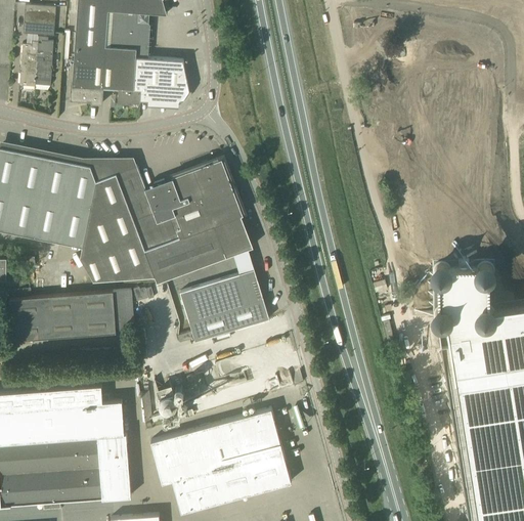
[(138,58),(146,59),(148,14),(107,11),(108,1),(97,0),(77,0),(74,61),(135,66),(136,60),(137,60),(137,58),(138,58)]
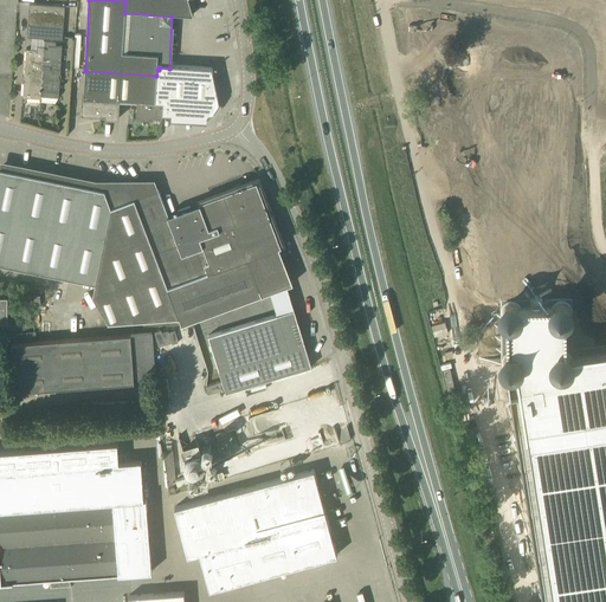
[(113,0),(126,1),(124,13),(172,17),(193,18),(188,1),(191,0),(113,0)]
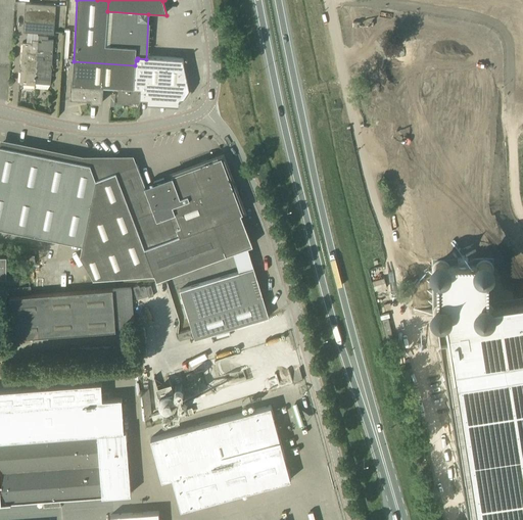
[(54,37),(56,8),(26,6),(24,35),(54,37)]
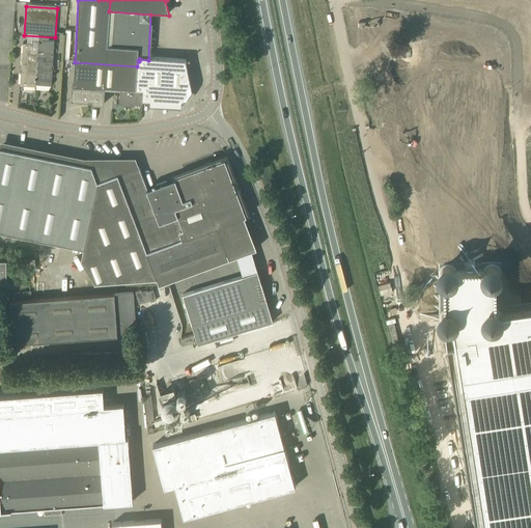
[(36,85),(35,91),(49,92),(51,88),(51,86),(54,50),(54,44),(49,44),(49,39),(38,38),(38,44),(36,85)]
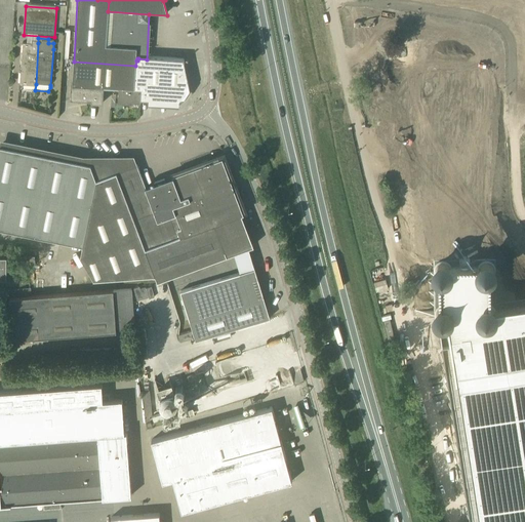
[(36,84),(38,43),(33,43),(32,47),(23,47),(19,89),(35,90),(36,84)]
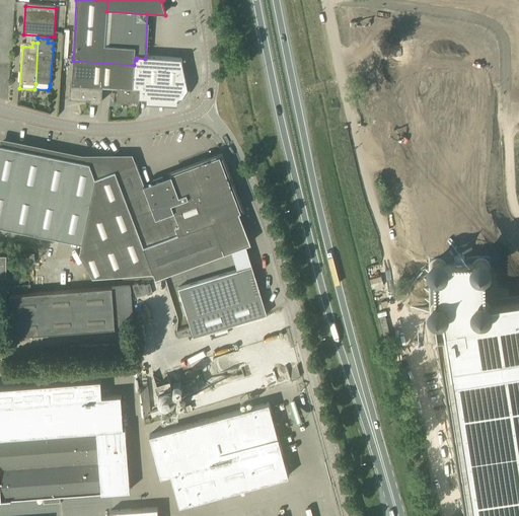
[(422,55),(447,53),(447,44),(422,46),(422,55)]
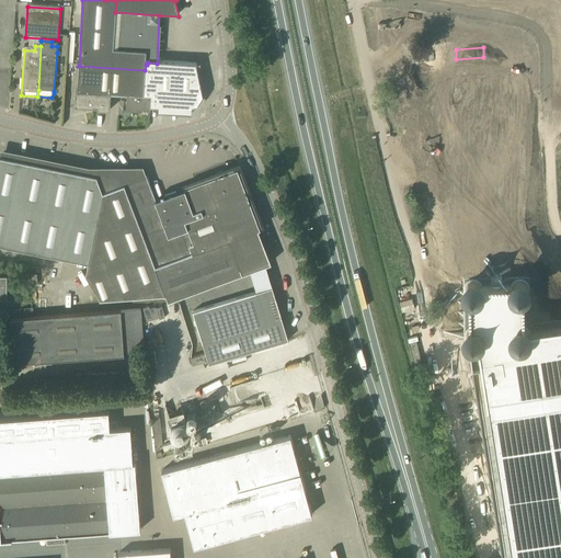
[(190,112),(190,116),(192,116),(192,110),(196,109),(203,99),(197,72),(198,72),(198,71),(197,71),(196,66),(157,64),(148,63),(147,63),(147,65),(146,65),(145,70),(144,87),(159,88),(159,94),(158,110),(158,114),(159,114),(160,114),(160,110),(190,112)]
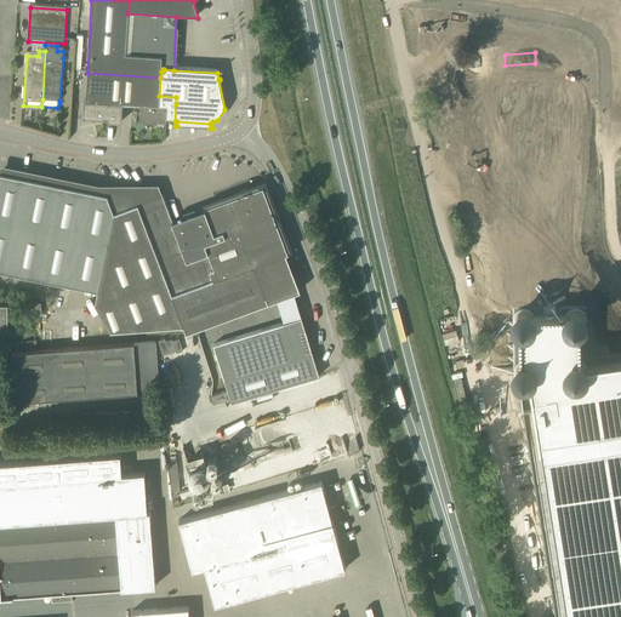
[(159,96),(160,78),(87,73),(85,103),(84,119),(108,121),(108,124),(121,124),(123,106),(141,107),(141,106),(159,107),(159,96)]
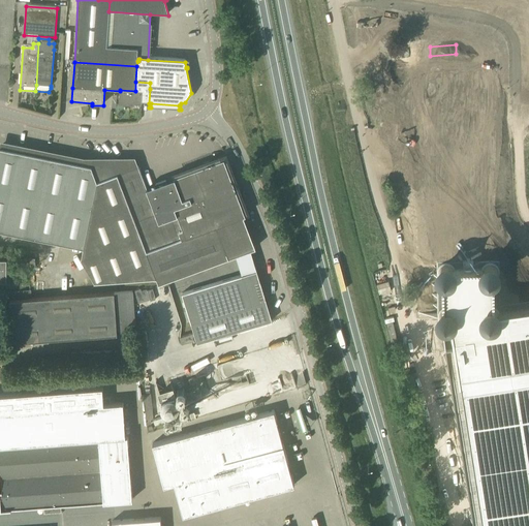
[(120,90),(120,91),(119,105),(130,106),(134,106),(134,104),(142,105),(142,102),(149,103),(150,89),(150,83),(135,82),(135,91),(120,90)]
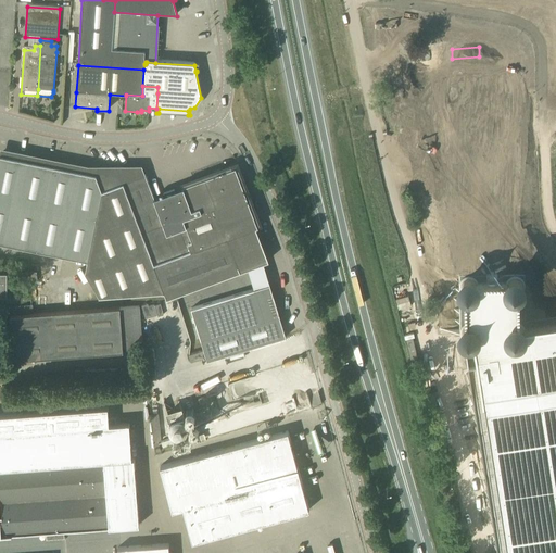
[(102,193),(96,178),(0,158),(0,244),(87,263),(85,275),(99,299),(164,294),(166,301),(268,263),(255,230),(257,229),(236,170),(182,189),(153,200),(146,177),(102,193)]
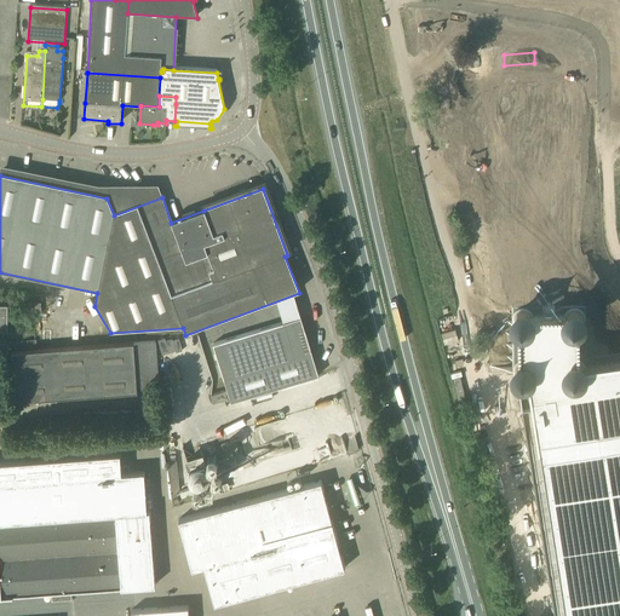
[(549,314),(518,316),(515,384),(557,615),(619,615),(619,363),(583,368),(580,311),(549,314)]
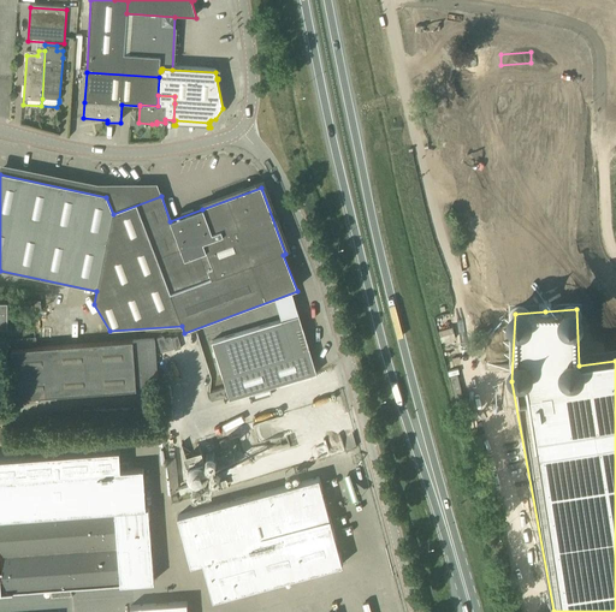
[(226,391),(209,396),(211,403),(224,399),(225,403),(229,402),(308,378),(317,375),(308,348),(298,318),(282,324),(211,344),(218,366),(223,379),(226,391)]
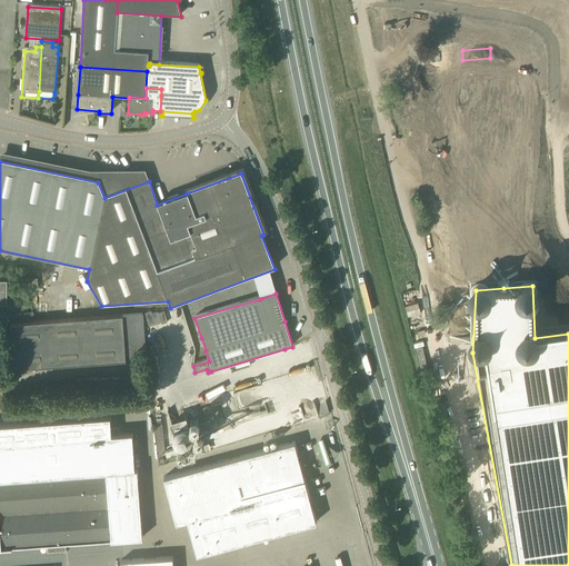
[(152,316),(151,314),(145,316),(149,329),(161,326),(161,327),(167,325),(163,314),(158,316),(158,314),(152,316)]
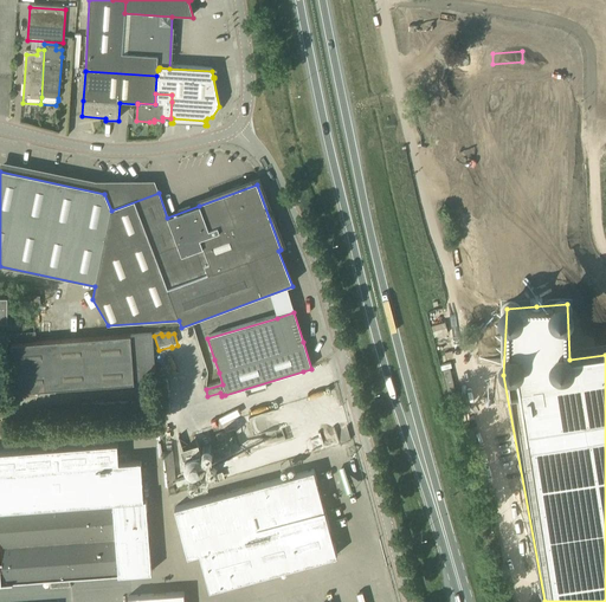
[(15,394),(73,389),(135,386),(131,337),(72,342),(12,345),(15,394)]
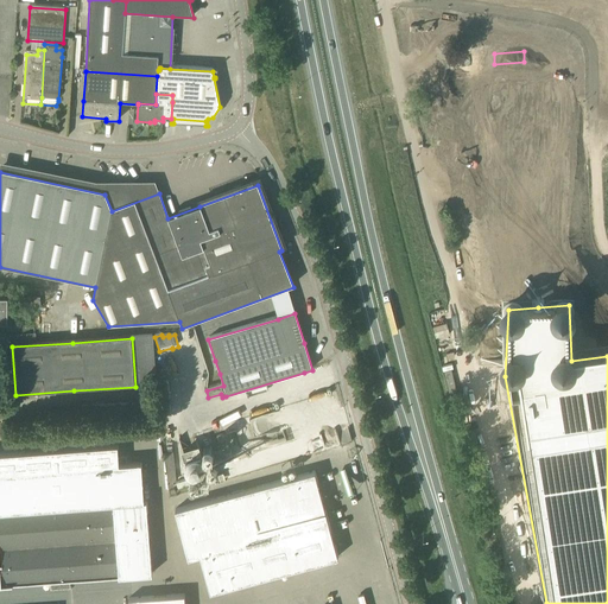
[(339,447),(339,439),(323,440),(324,442),(317,442),(317,456),(331,455),(331,447),(339,447)]
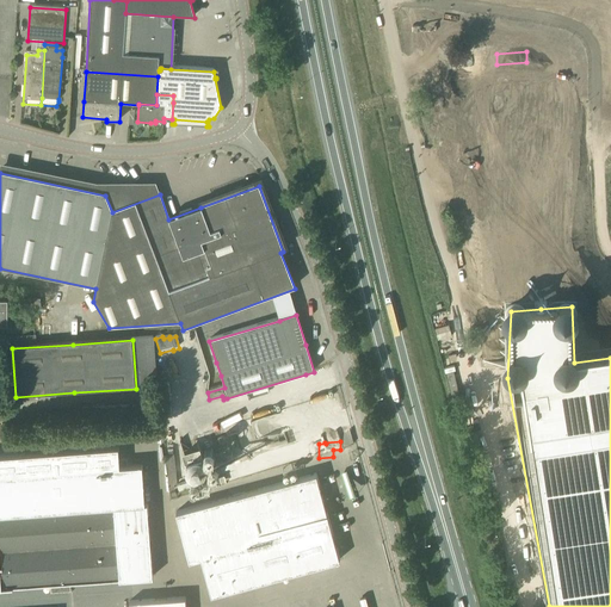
[(119,462),(118,448),(0,457),(0,587),(1,592),(4,592),(4,590),(153,578),(147,505),(144,506),(142,466),(127,468),(127,462),(119,462)]
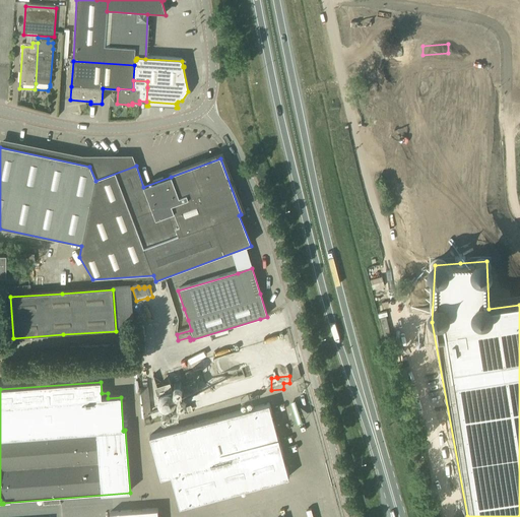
[(174,397),(174,395),(174,394),(174,392),(173,391),(172,390),(171,388),(170,388),(168,387),(167,386),(165,386),(164,386),(161,387),(160,388),(158,388),(157,390),(156,391),(156,392),(155,394),(155,395),(155,397),(156,399),(156,400),(157,401),(158,402),(160,403),(161,404),(164,404),(165,405),(167,404),(168,404),(170,403),(171,402),(172,401),(173,400),(174,399),(174,397)]
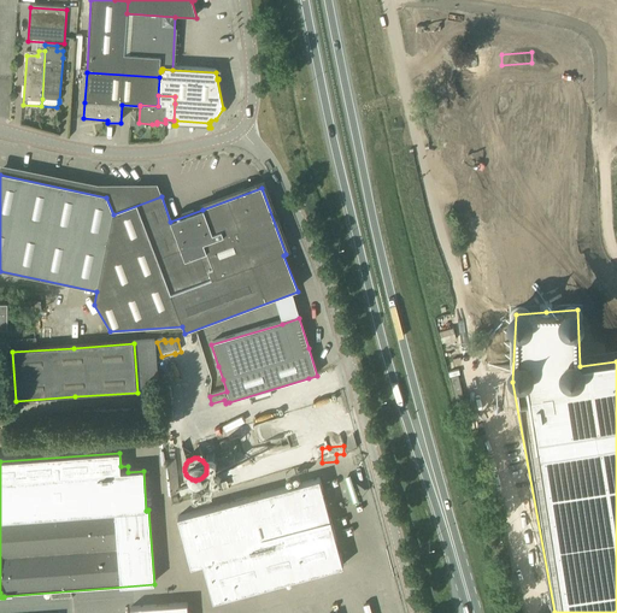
[(217,479),(233,475),(230,467),(223,470),(221,463),(212,466),(217,479)]
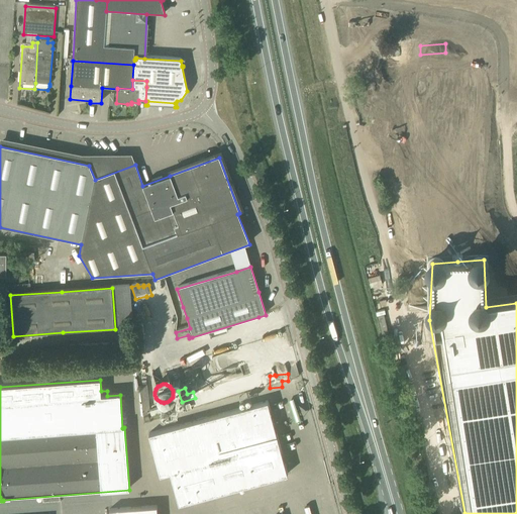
[(287,477),(268,404),(149,436),(160,477),(171,475),(179,506),(287,477)]
